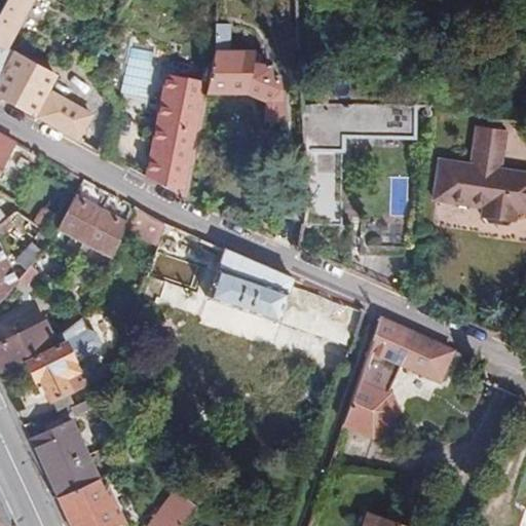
[(0,99),(36,119),(59,77),(10,50),(37,0),(8,0),(0,15),(0,99)]
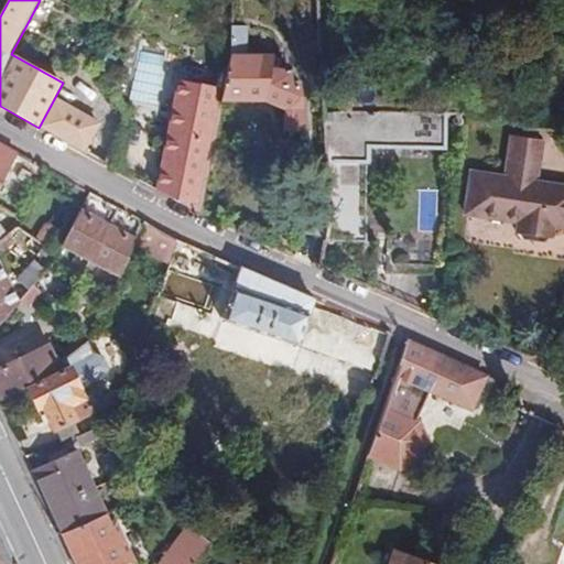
[(227,94),(226,101),(266,100),(288,109),(289,131),(308,132),(308,110),(305,108),(304,84),(299,84),(299,74),(275,72),(275,57),(250,57),(248,26),(235,26),(235,60),(229,80),(227,94)]
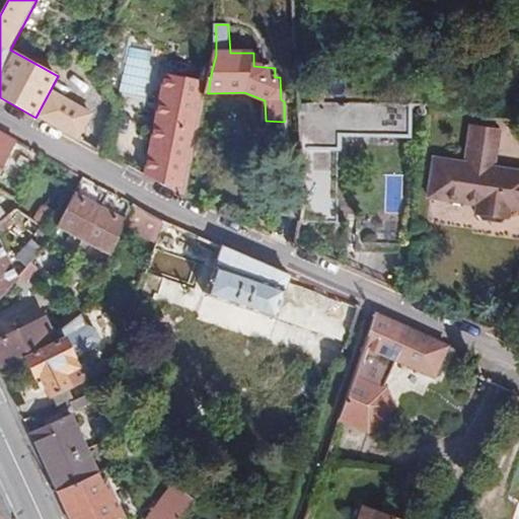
[(168,77),(164,93),(175,95),(178,79),(168,77)]
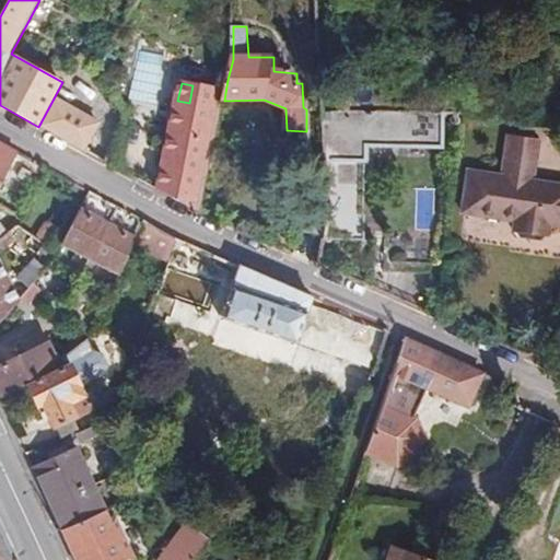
[(158,194),(198,216),(224,101),(225,93),(193,85),(189,103),(177,101),(158,194)]
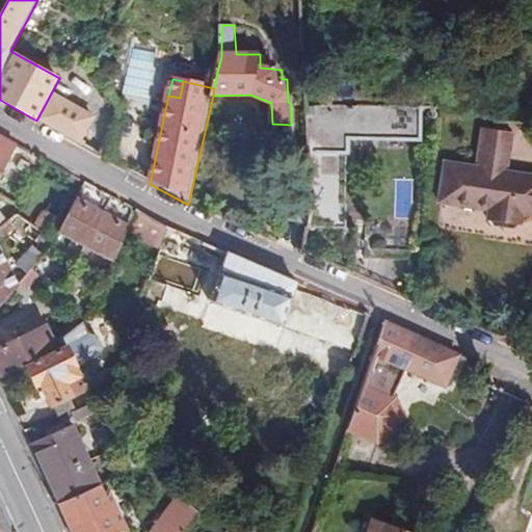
[(55,94),(40,122),(78,143),(94,116),(55,94)]
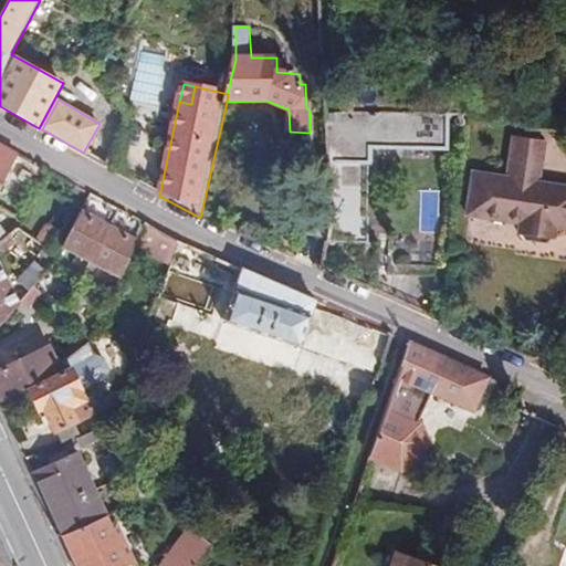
[(327,227),(324,247),(364,247),(365,168),(439,169),(439,118),(323,114),(325,154),(325,163),(327,227)]
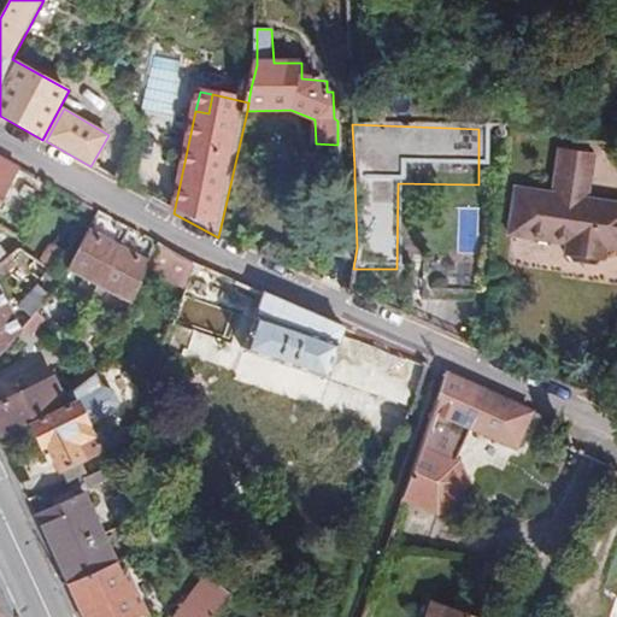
[(616,252),(616,207),(583,203),(591,156),(553,150),(547,197),(511,193),(505,236),(548,244),(550,239),(563,241),(563,258),(571,266),(589,268),(598,262),(599,251),(616,252)]
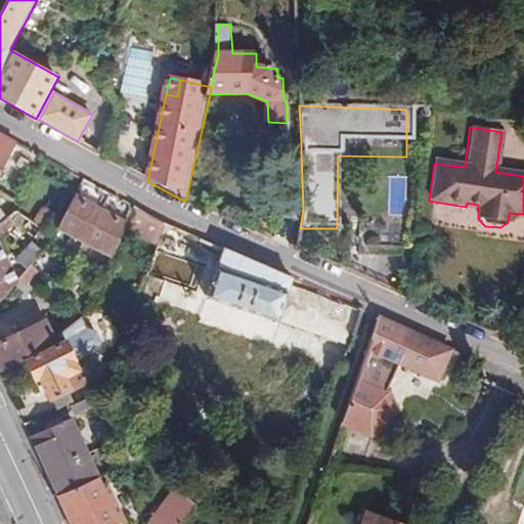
[(0,165),(14,139),(0,131),(0,165)]
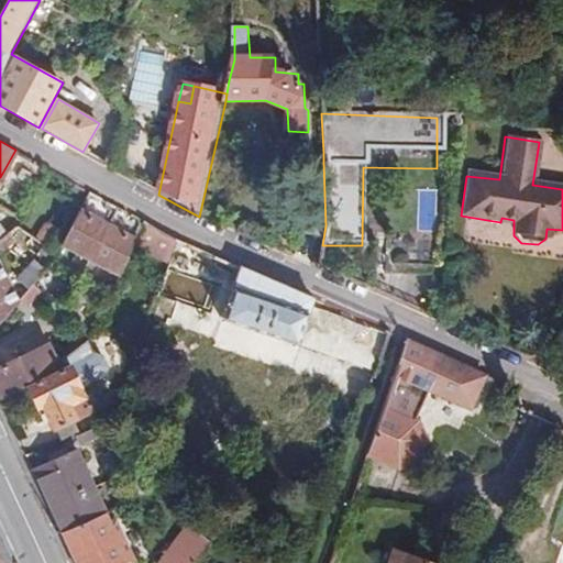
[(46,239),(54,242),(76,201),(59,192),(40,234),(46,239)]
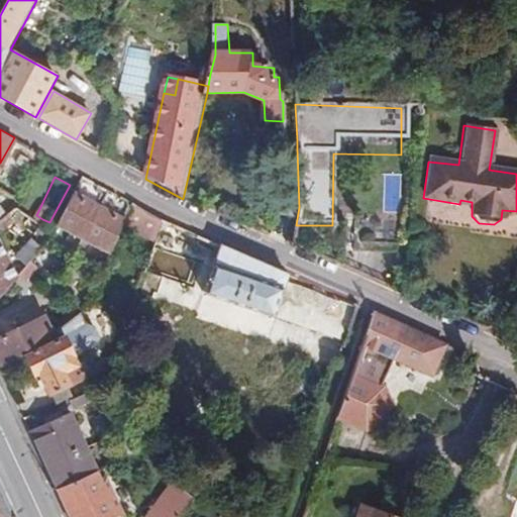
[(85,239),(111,253),(124,219),(75,194),(58,225),(85,239)]
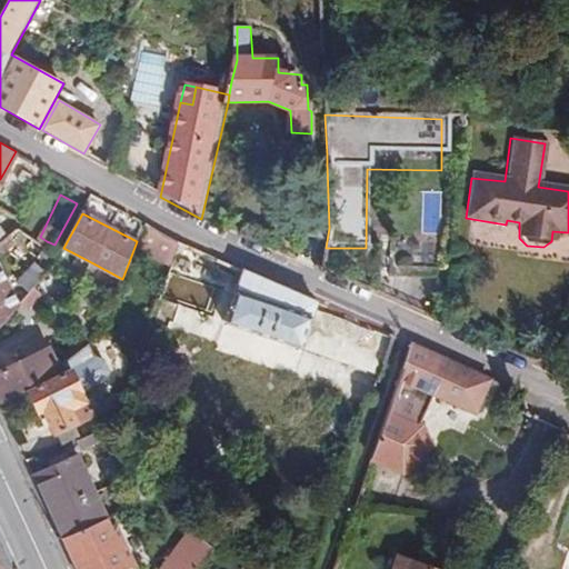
[(0,241),(0,322),(17,305),(0,269),(0,252),(15,241),(29,248),(36,235),(19,226),(6,237),(0,241)]
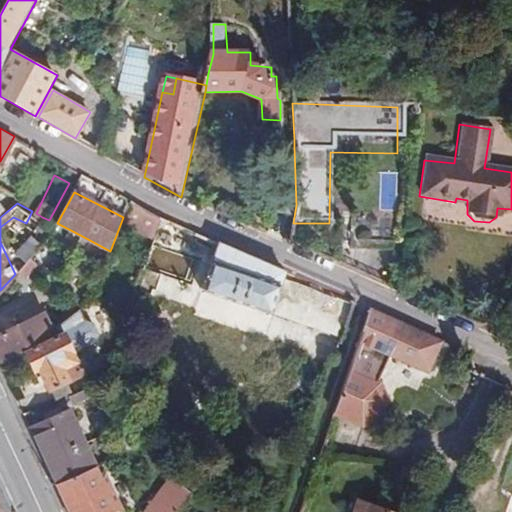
[(32,211),(26,223),(36,228),(42,217),(36,213),(32,211)]
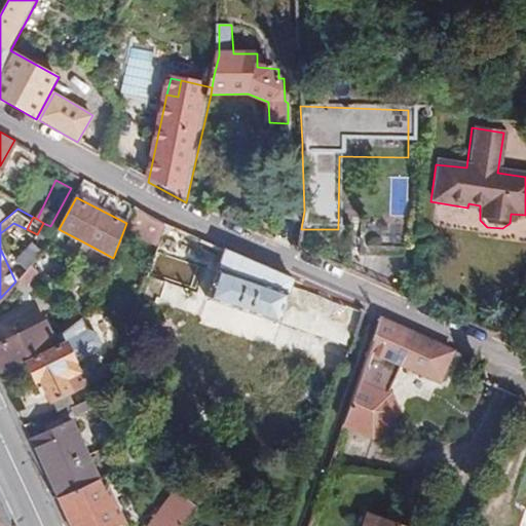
[(43,223),(37,234),(44,237),(50,226),(43,223)]
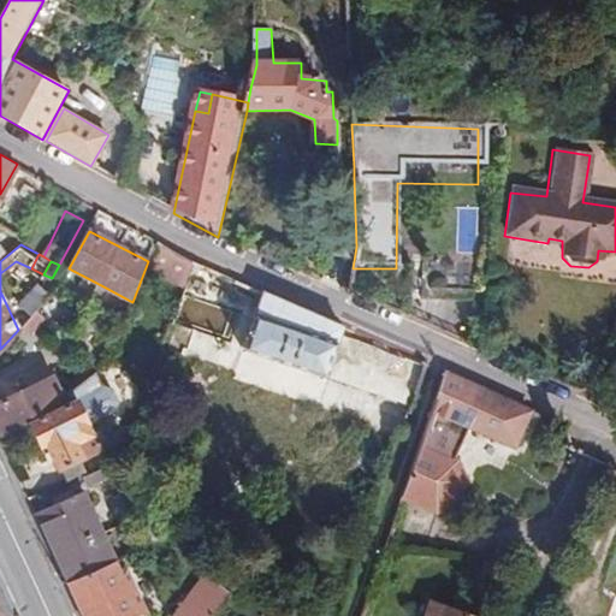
[(28,317),(48,295),(35,283),(15,304),(28,317)]
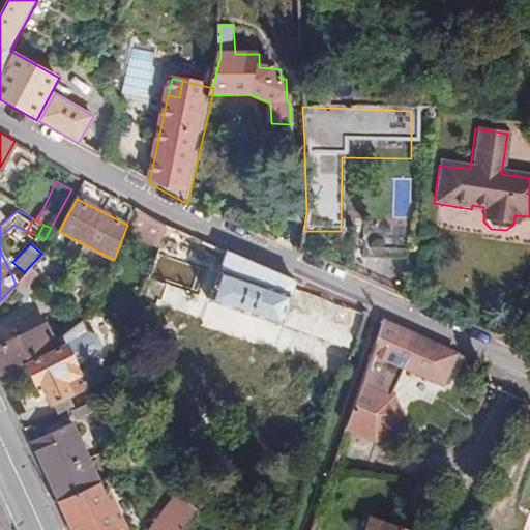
[(296,282),(209,243),(204,263),(211,266),(210,272),(222,275),(212,300),(283,324),(296,282)]
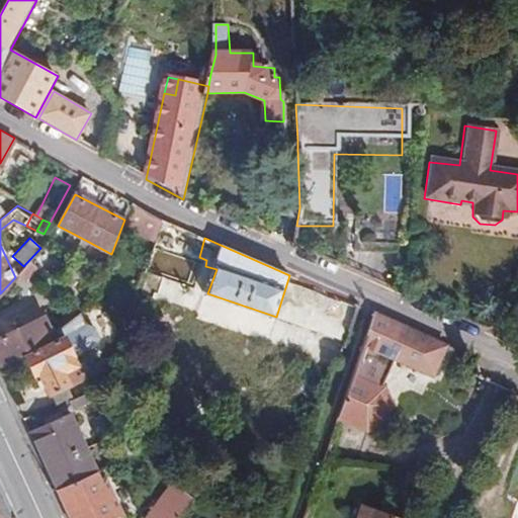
[(16,279),(23,286),(39,268),(31,262),(16,279)]
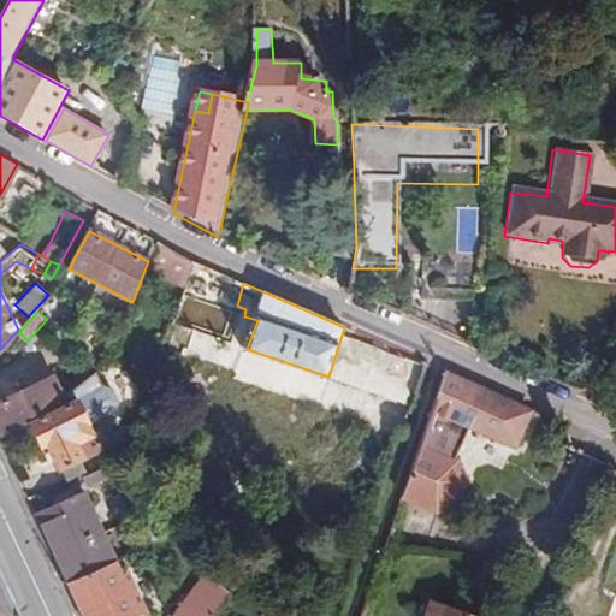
[(427,372),(400,360),(388,397),(416,407),(427,372)]
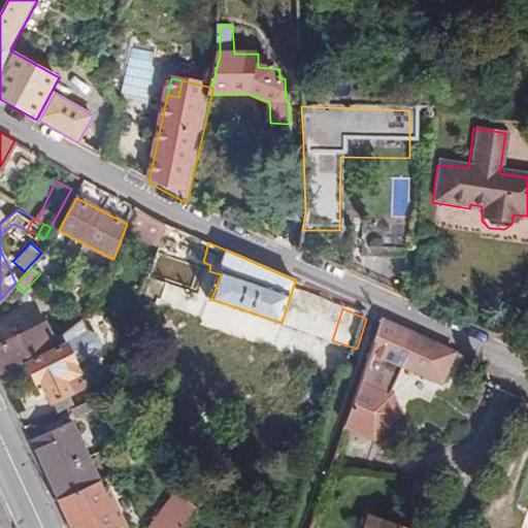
[(40,390),(50,410),(71,400),(80,395),(89,383),(81,380),(78,378),(74,371),(101,359),(103,354),(98,342),(91,340),(85,326),(66,342),(56,348),(60,356),(27,371),(36,392),(40,390)]
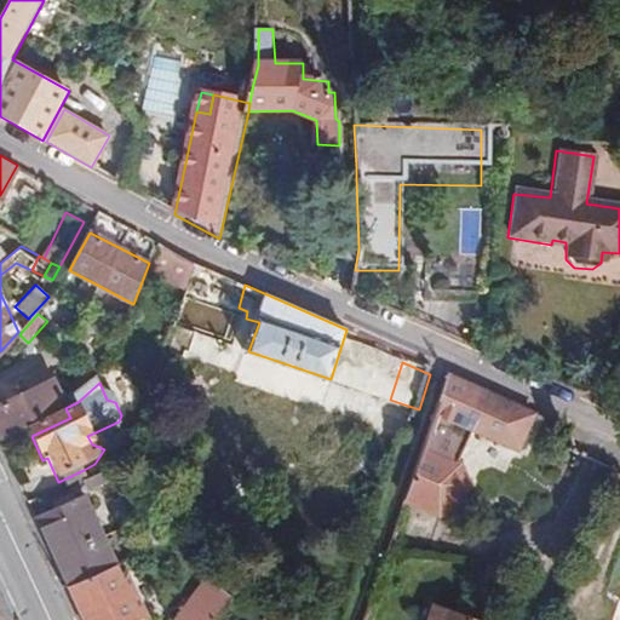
[(517,458),(533,420),(448,384),(403,515),(437,526),(459,517),(469,494),(459,472),(476,438),(517,458)]
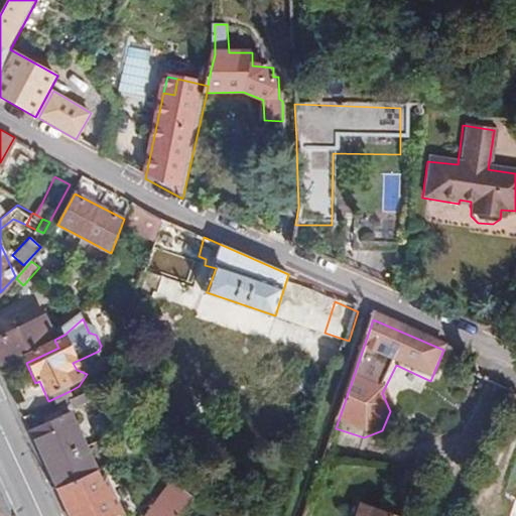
[(0,346),(0,366),(3,374),(26,363),(58,348),(54,340),(48,325),(0,346)]
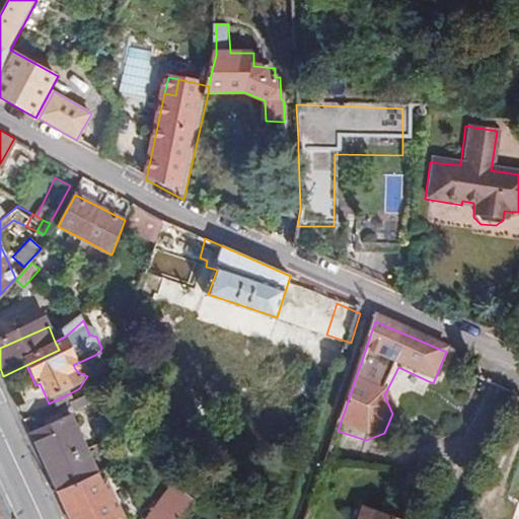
[(49,403),(55,416),(76,405),(70,393),(49,403)]
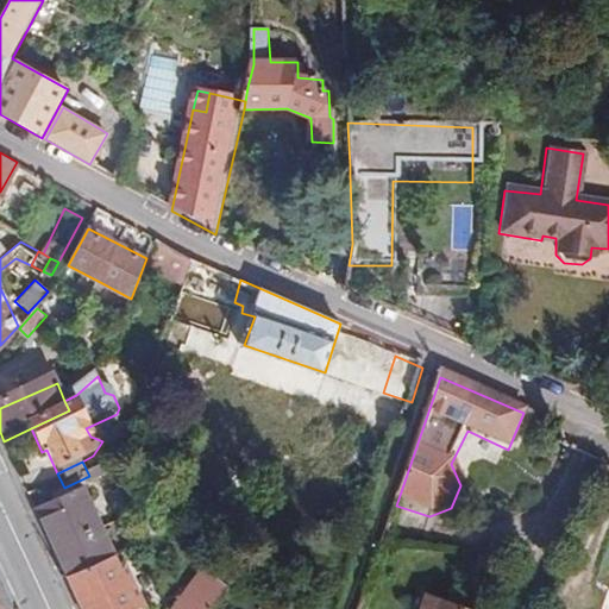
[(38,516),(81,608),(137,608),(121,575),(85,496),(38,516)]
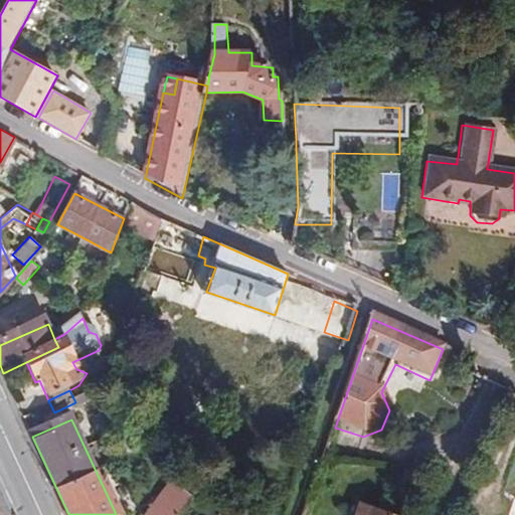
[(186,514),(209,487),(183,477),(152,514),(186,514)]
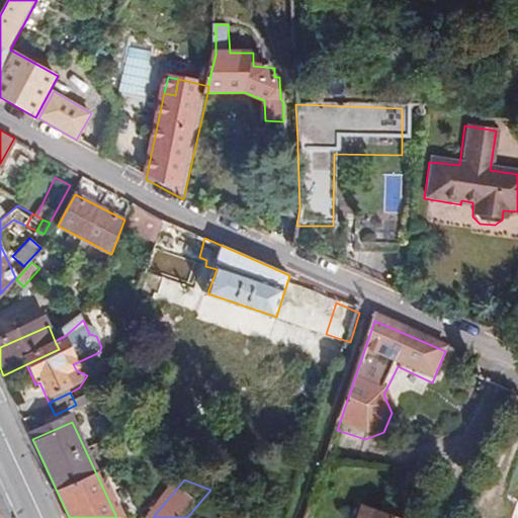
[(124,517),(110,487),(103,489),(116,517),(124,517)]
